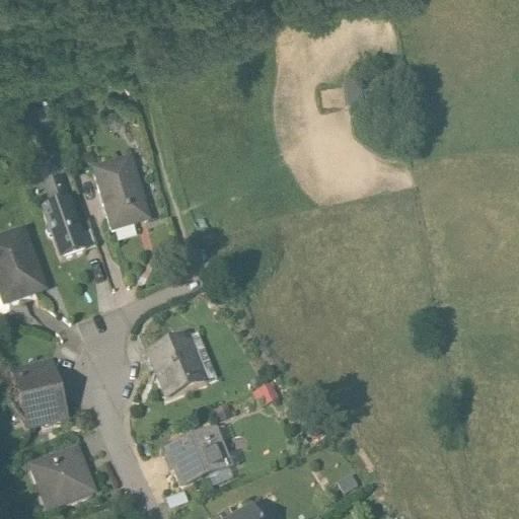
[(381,88),(343,94),(347,119),(385,113),(381,88)]
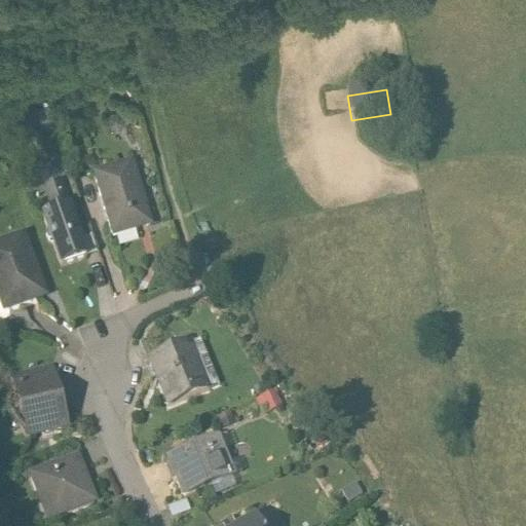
[(94,167),(113,234),(153,222),(134,156),(94,167)]
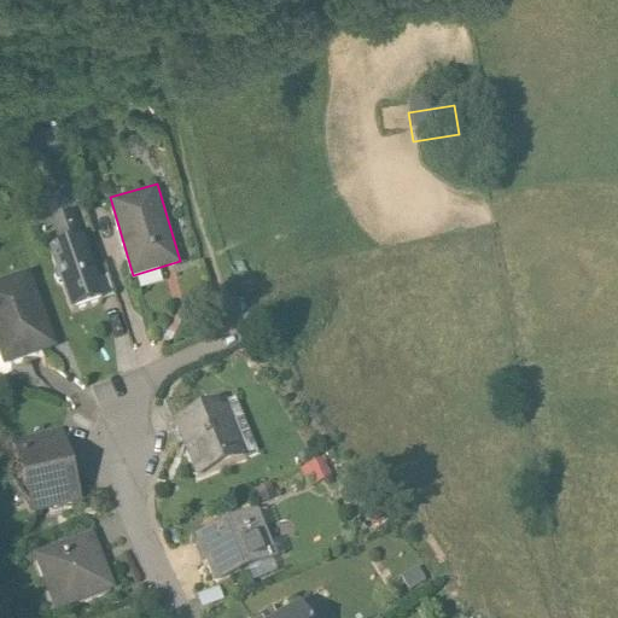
[(62,238),(48,243),(56,262),(54,267),(58,277),(62,279),(71,304),(104,292),(71,204),(51,211),(62,238)]
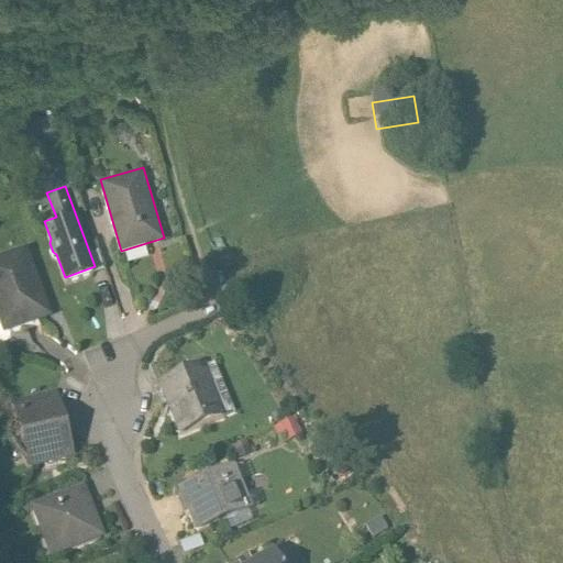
[(26,240),(0,250),(0,317),(3,328),(53,309),(26,240)]
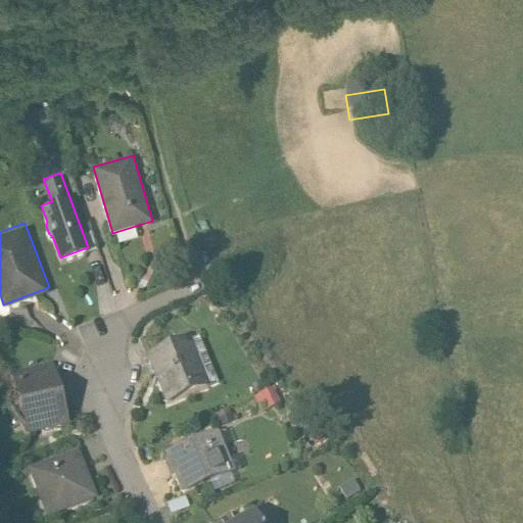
[(198,331),(147,352),(168,402),(219,381),(198,331)]
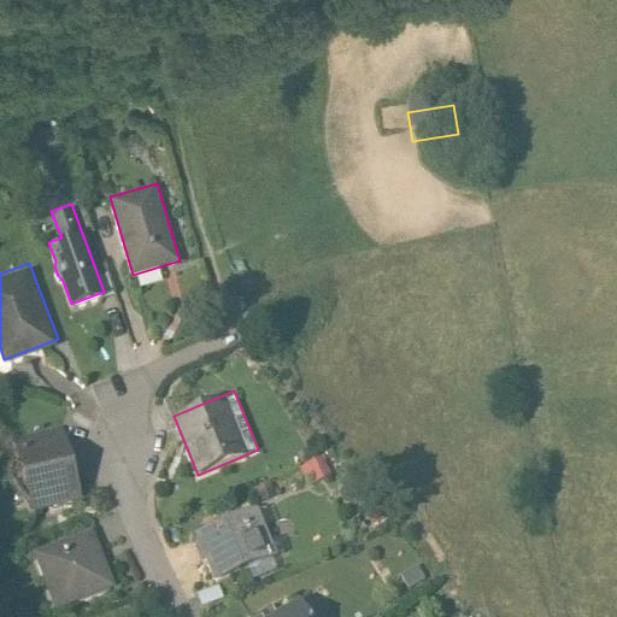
[(63,421),(12,434),(34,509),(83,495),(63,421)]
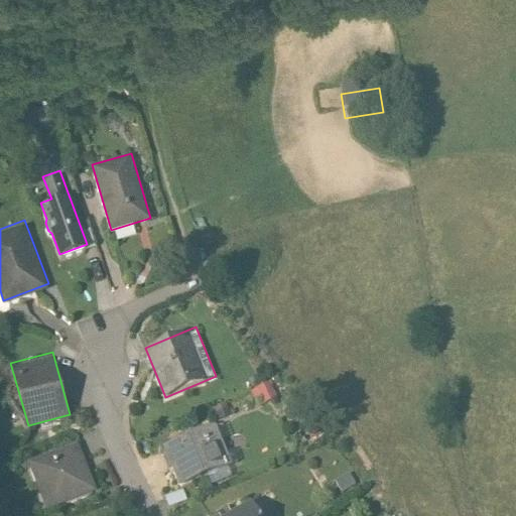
[(268,385),(249,394),(253,402),(259,399),(263,407),(276,400),(268,385)]
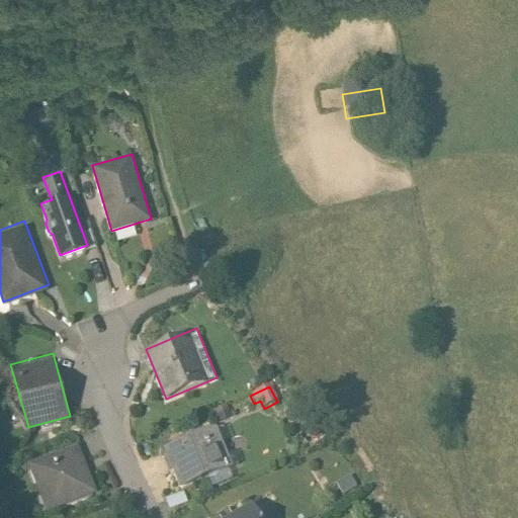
[(229,410),(217,415),(220,422),(232,417),(229,410)]
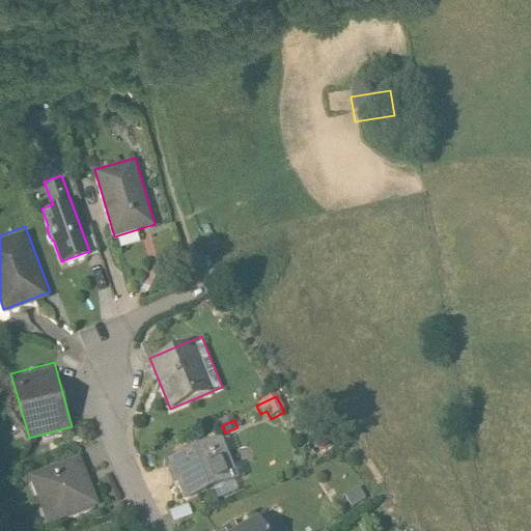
[(230,432),(167,458),(185,501),(239,479),(234,468),(243,464),(230,432)]
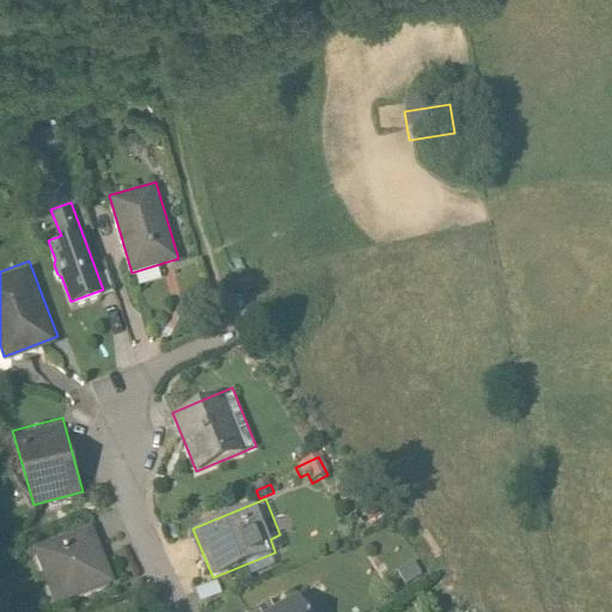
[(92,521),(32,544),(55,601),(115,577),(92,521)]
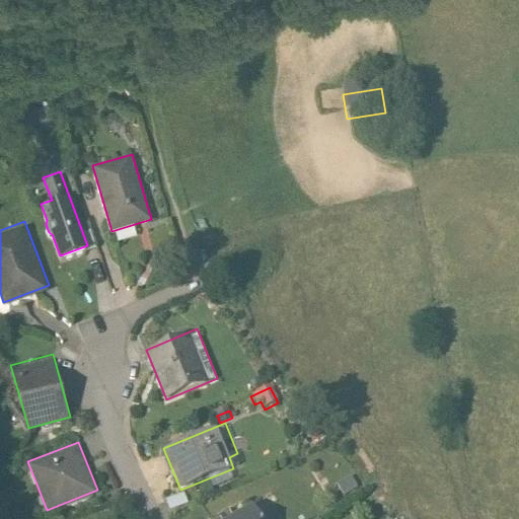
[(280,518),(307,518),(359,497),(337,447),(268,477),(273,489),(268,491),(280,518)]
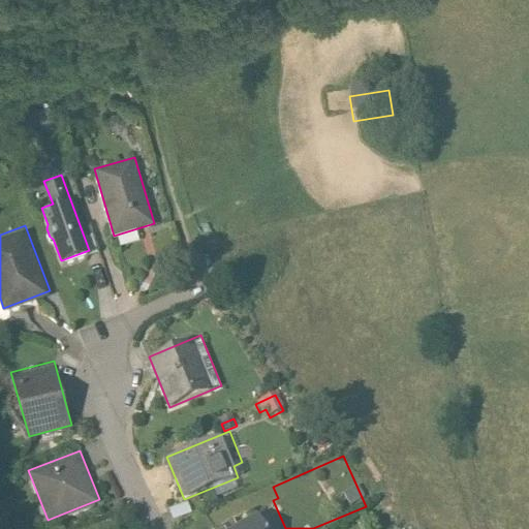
[(174,517),(191,510),(188,501),(170,506),(174,517)]
